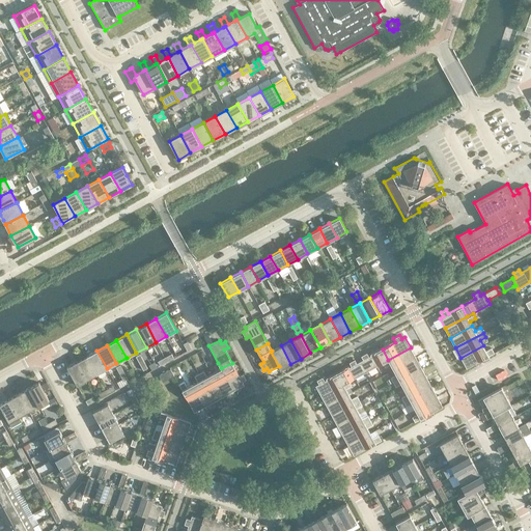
[(290,364),(281,345),(272,351),(271,352),(279,366),(281,369),(290,364)]
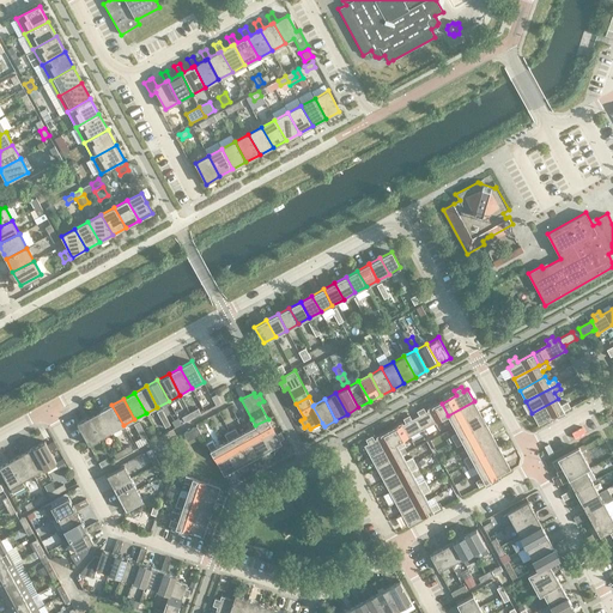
[(560,405),(558,399),(532,413),(539,425),(570,407),(568,401),(560,405)]
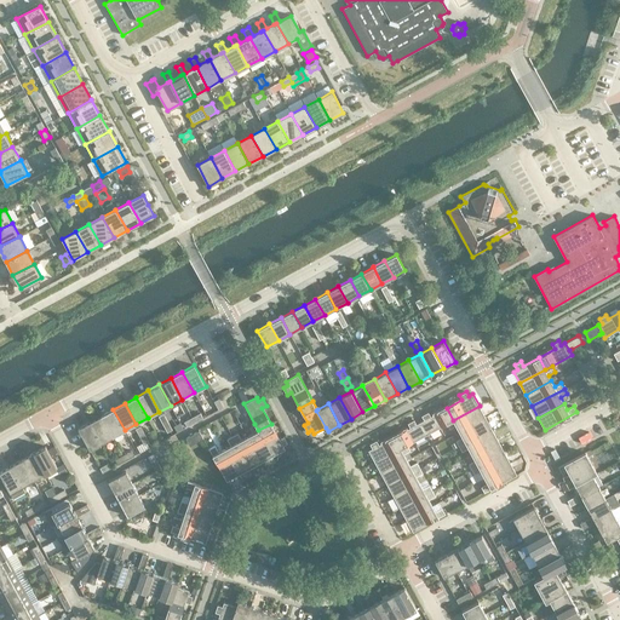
[(486,417),(480,406),(453,420),(447,424),(449,429),(457,425),(459,431),(486,417)]
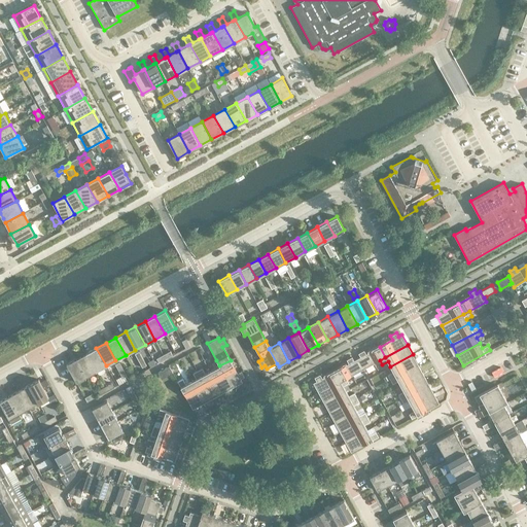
[(385,357),(380,347),(366,354),(364,350),(358,353),(360,357),(357,358),(363,370),(365,367),(380,360),(385,357)]
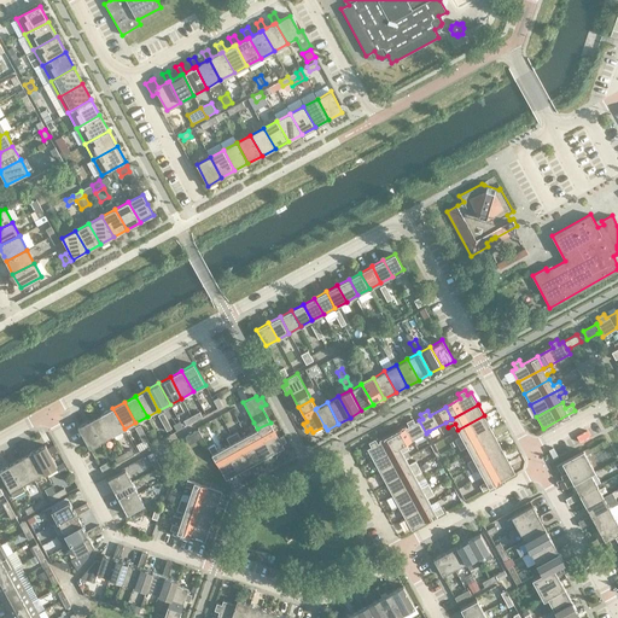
[(124,429),(112,408),(101,414),(112,436),(124,429)]
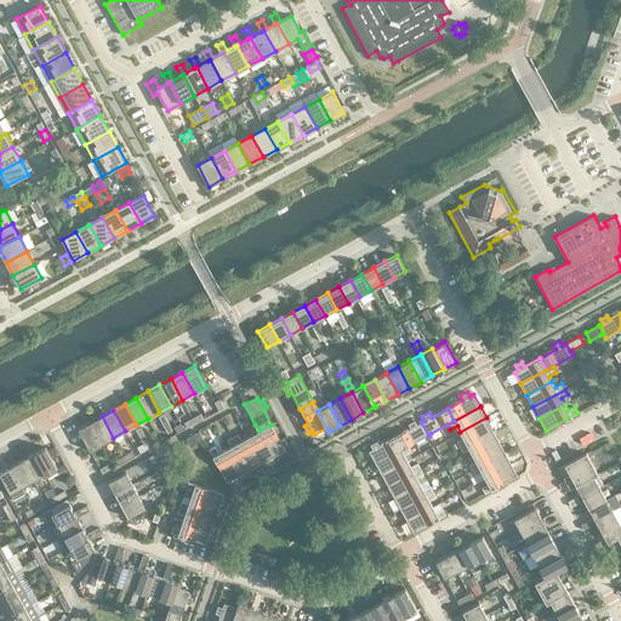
[(113,438),(102,416),(90,422),(102,444),(113,438)]
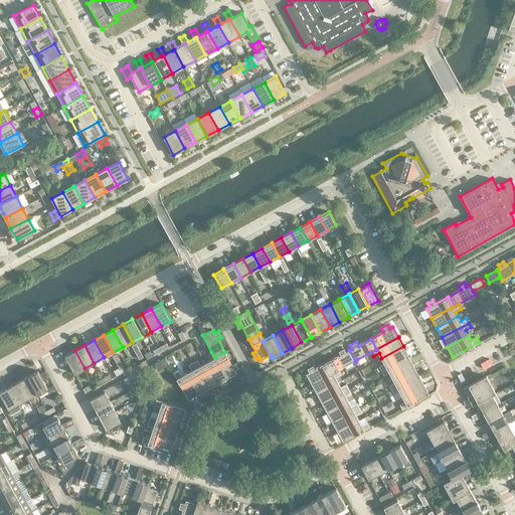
[(408,356),(403,346),(381,358),(384,363),(379,366),(381,370),(408,356)]
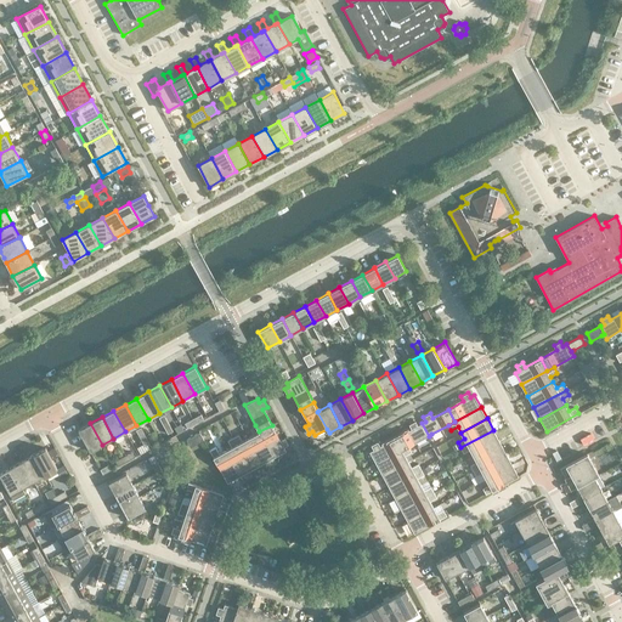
[(396,437),(402,450),(408,447),(429,436),(422,423),(418,425),(416,420),(410,424),(412,429),(396,437)]
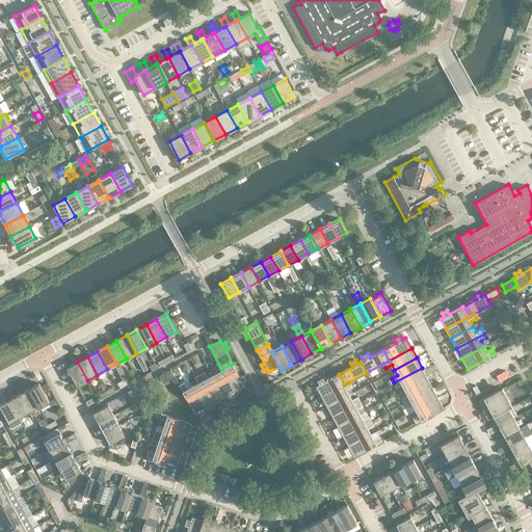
[(87,380),(77,362),(67,368),(77,386),(87,380)]
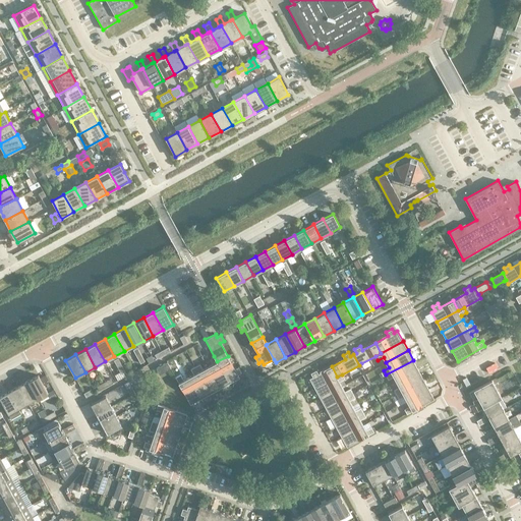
[(229,384),(217,361),(214,356),(210,359),(213,364),(208,366),(220,389),(229,384)]
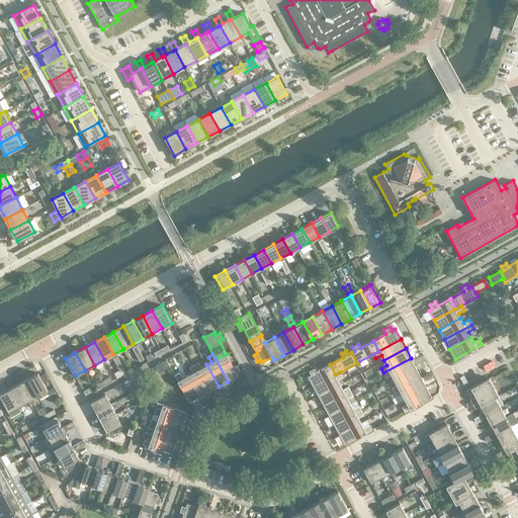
[(233,367),(227,354),(216,359),(228,381),(238,375),(236,372),(240,370),(237,364),(233,367)]
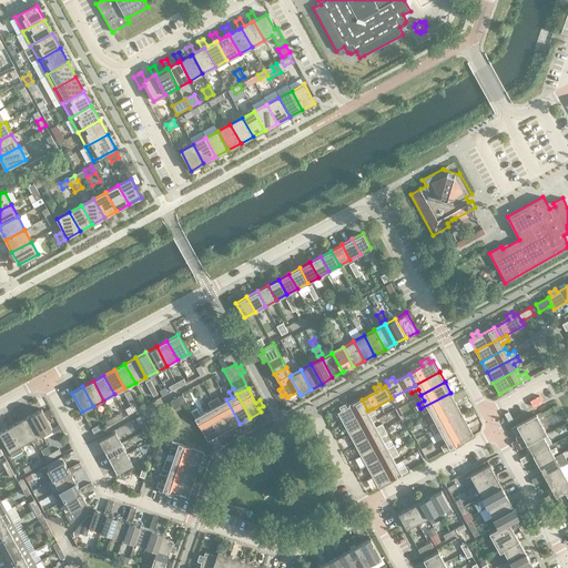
[(456,403),(450,393),(421,408),(423,414),(429,411),(433,416),(456,403)]
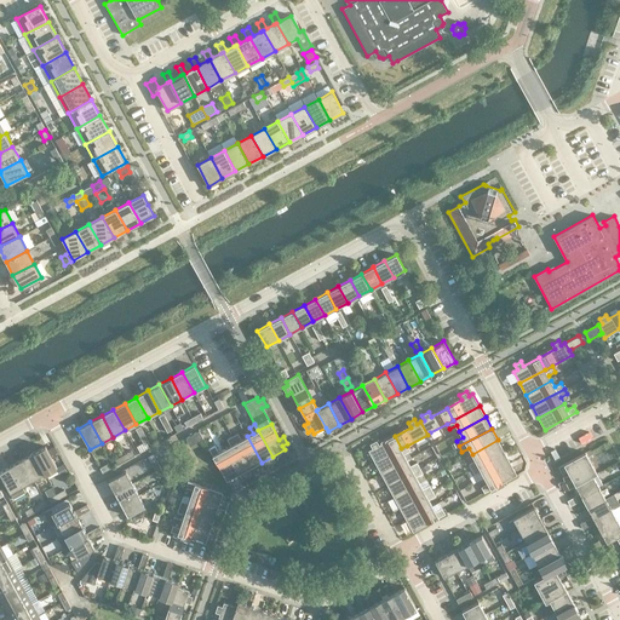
[(204,438),(199,430),(185,438),(190,446),(204,438)]
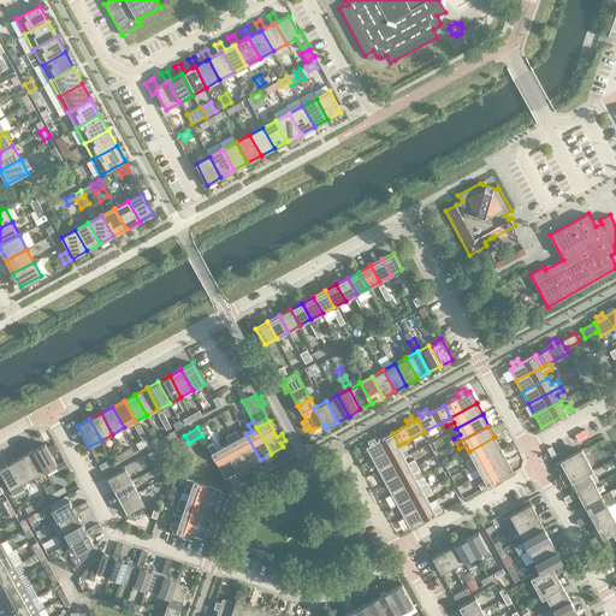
[(236,431),(231,433),(248,466),(260,460),(246,433),(240,437),(236,431)]
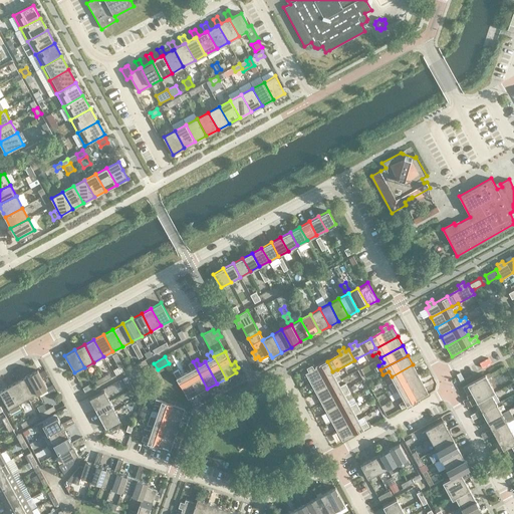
[(207,389),(193,361),(188,364),(191,369),(186,372),(198,394),(207,389)]
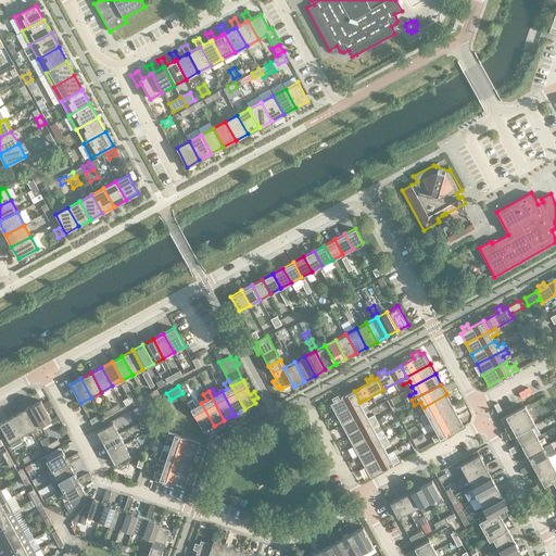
[(359,402),(354,391),(340,399),(338,395),(331,399),(333,402),(330,404),(336,415),(359,402)]
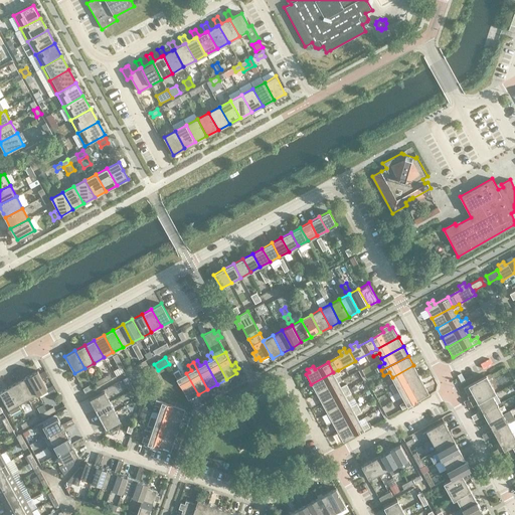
[(418,375),(413,365),(392,377),(394,382),(389,385),(391,389),(418,375)]
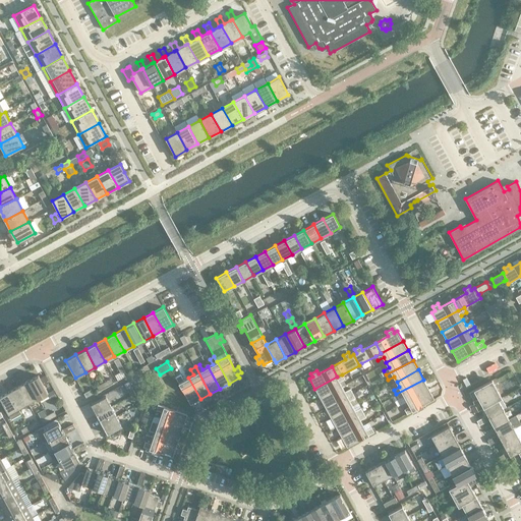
[(180,374),(176,378),(190,404),(200,399),(188,378),(183,381),(180,374)]
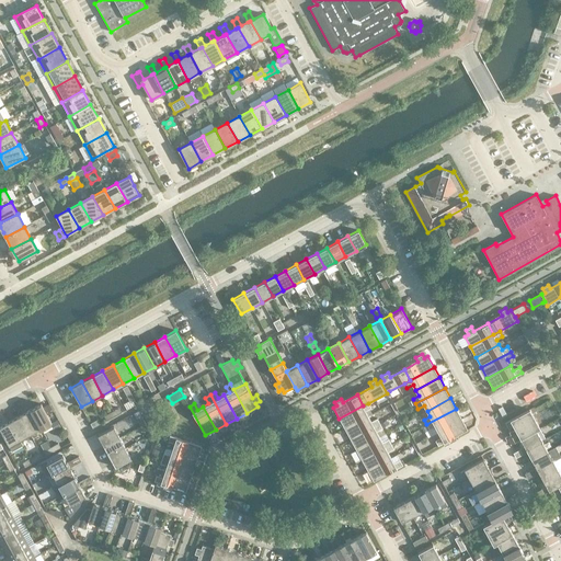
[(371,408),(368,403),(363,405),(339,419),(345,428),(368,416),(365,411),(371,408)]
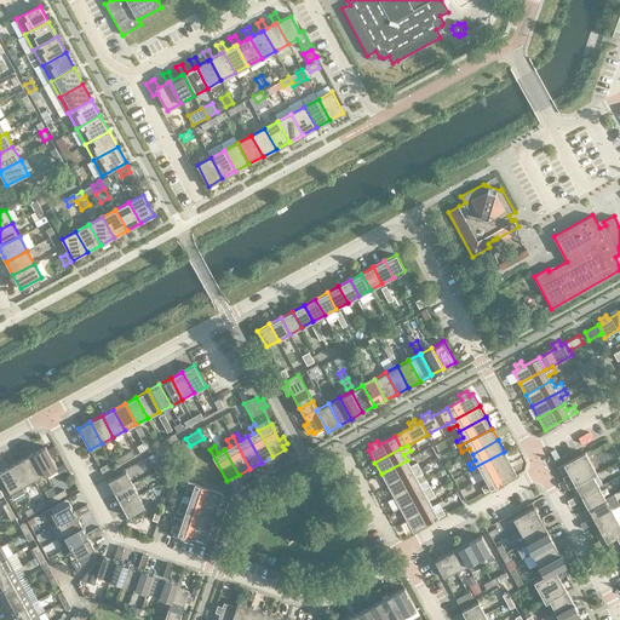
[(57,468),(46,447),(34,453),(45,475),(57,468)]
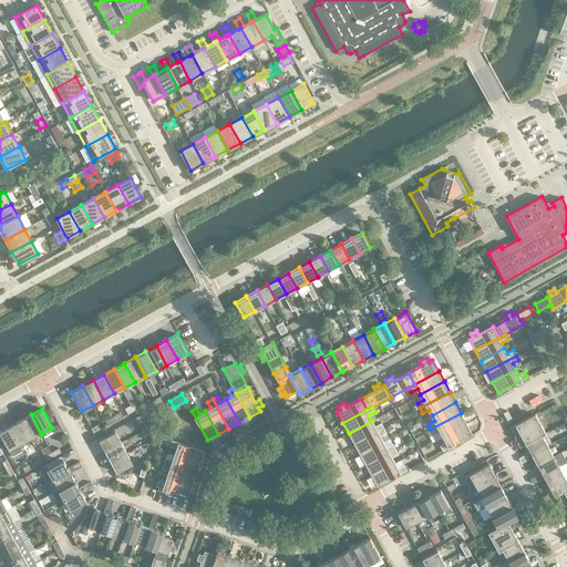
[(466,423),(461,413),(431,429),(434,434),(440,431),(443,436),(466,423)]
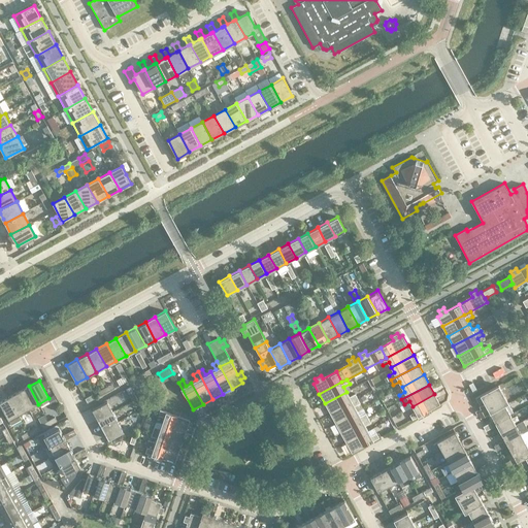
[(508,403),(498,385),(475,397),(480,405),(479,405),(481,408),(475,411),(477,417),(480,416),(482,418),(490,414),(490,413),(504,405),(508,403)]
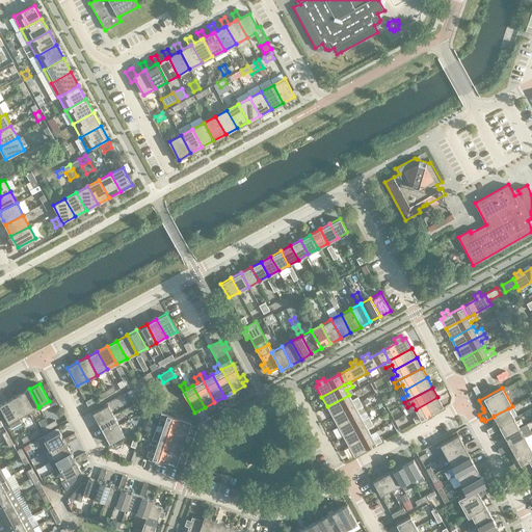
[(38,407),(29,389),(19,394),(29,413),(38,407)]
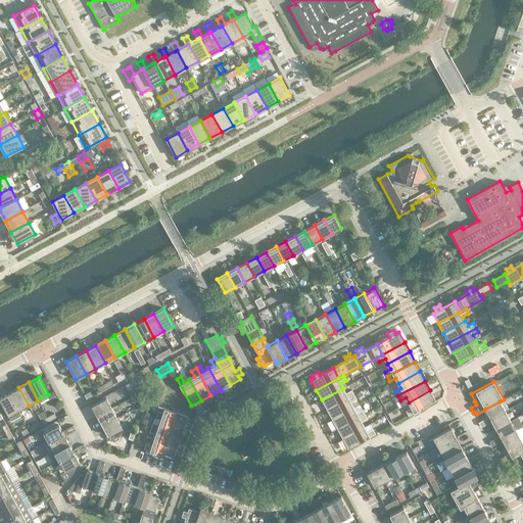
[(29,406),(18,387),(9,392),(18,411),(29,406)]
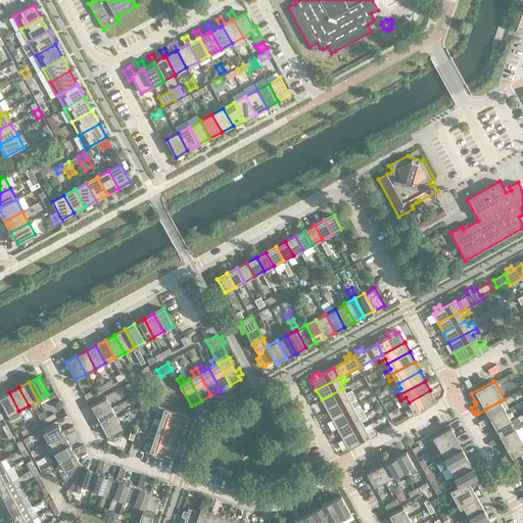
[(346,393),(343,388),(322,399),(327,410),(354,394),(351,390),(346,393)]
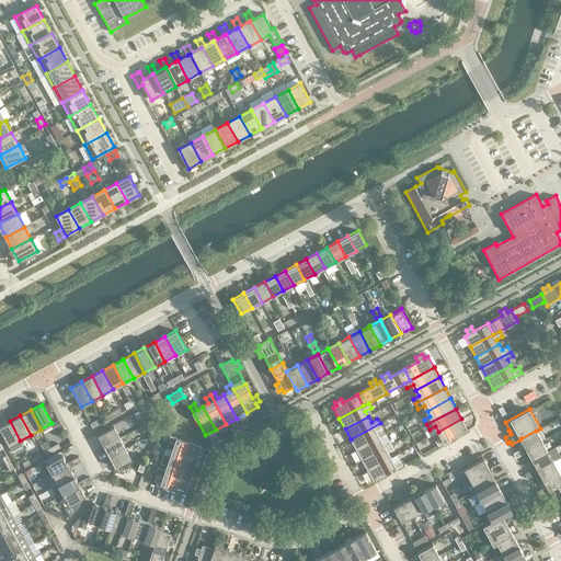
[(468,430),(461,419),(438,432),(442,437),(435,441),(438,446),(468,430)]
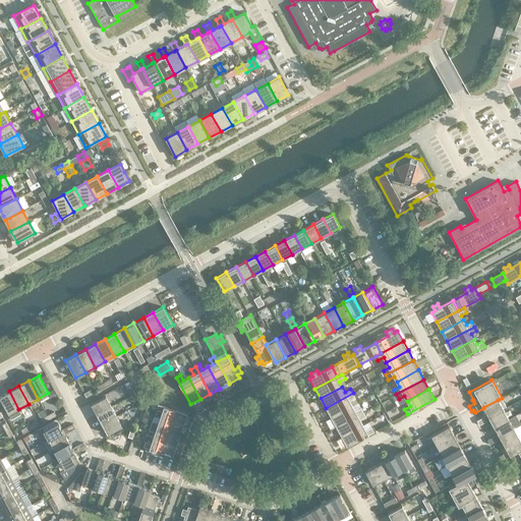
[(21,414),(18,409),(9,391),(0,396),(0,398),(11,419),(21,414)]
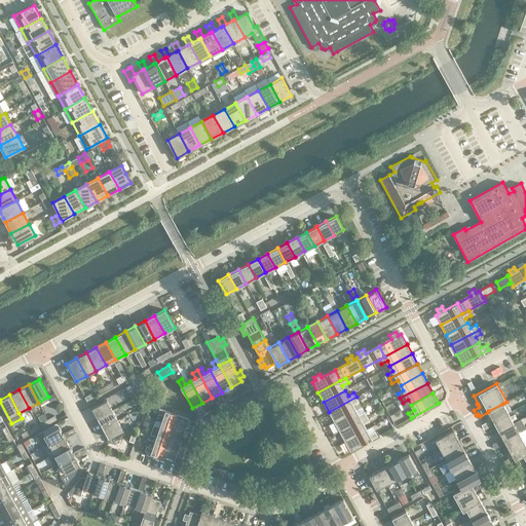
[(51,405),(58,402),(53,395),(47,398),(51,405)]
